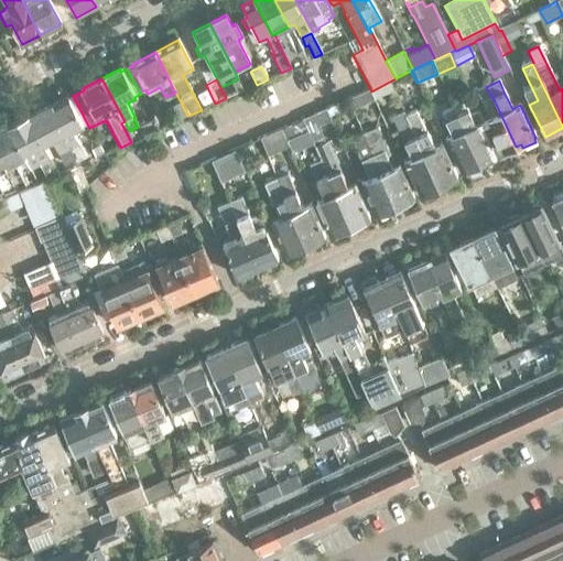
[(491,97),(486,87),(476,92),(489,119),(482,122),(499,159),(509,154),(511,149),(516,147),(493,97),(491,97)]
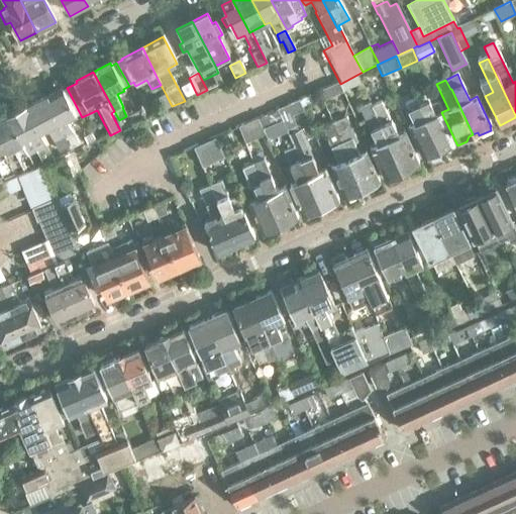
[(68,125),(82,117),(67,88),(62,91),(61,88),(42,98),(70,149),(78,145),(68,125)]
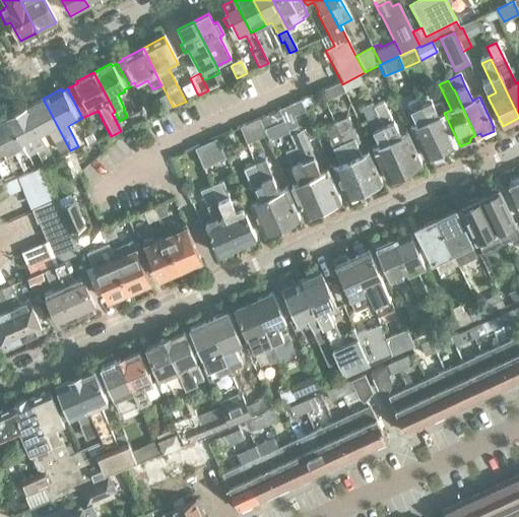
[(328,90),(321,93),(325,104),(333,100),(328,90)]
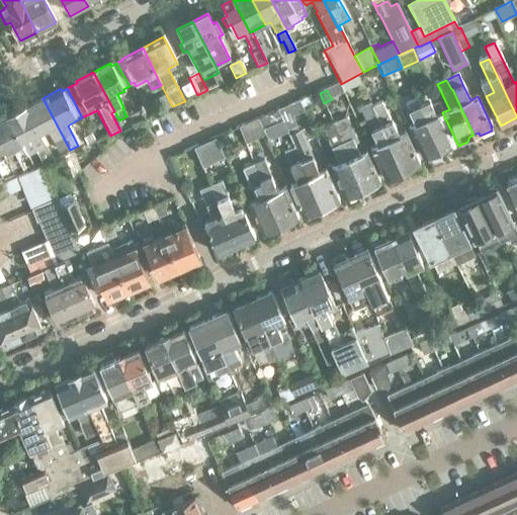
[(162,111),(172,106),(166,94),(156,100),(162,111)]
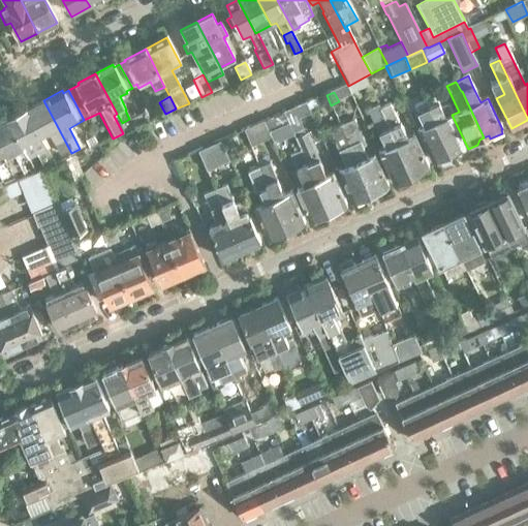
[(440,106),(438,102),(435,96),(425,101),(448,154),(451,153),(453,152),(458,153),(468,149),(452,115),(446,103),(440,106)]
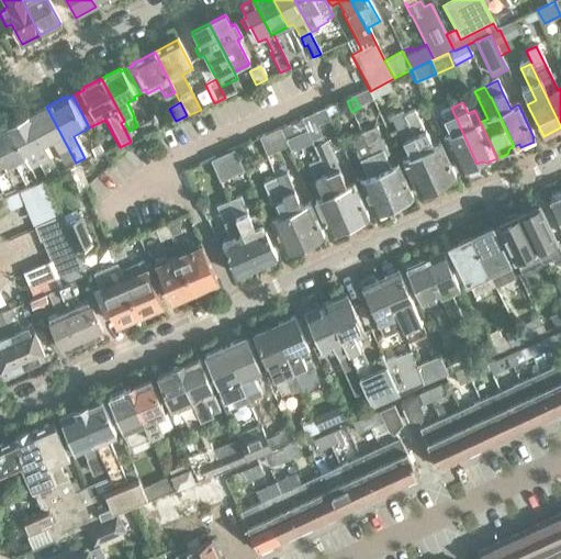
[(78,166),(76,163),(46,107),(26,116),(43,147),(53,142),(60,157),(62,159),(67,171),(78,166)]
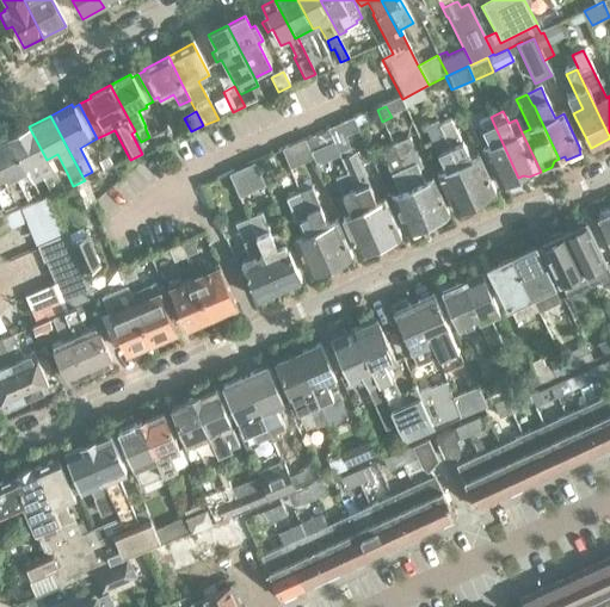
[(505,189),(512,185),(515,179),(518,178),(491,117),(478,123),(491,148),(482,152),(499,186),(505,189)]
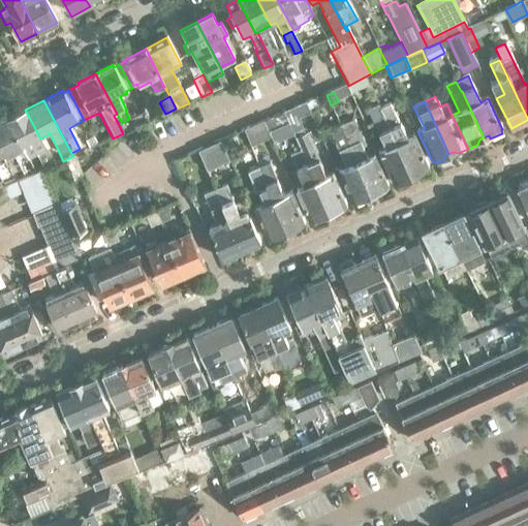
[(406,141),(399,125),(390,104),(379,109),(379,110),(410,176),(428,167),(413,137),(406,141)]
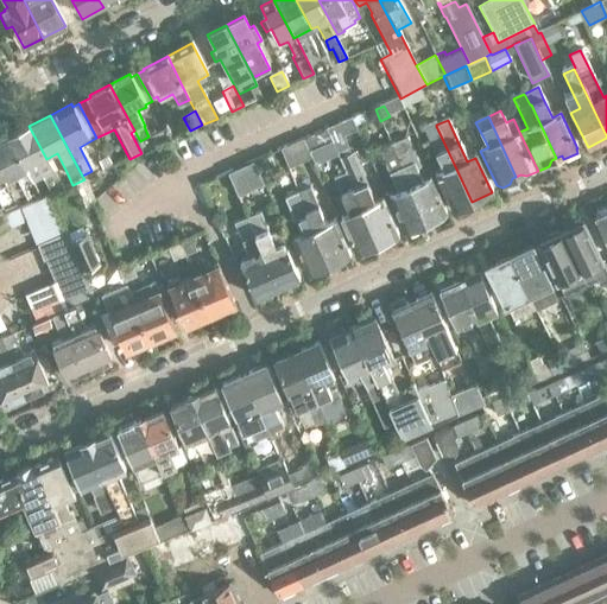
[(456,213),(466,209),(466,205),(472,203),(472,202),(436,126),(436,125),(435,121),(422,127),(444,172),(436,177),(453,211),(454,211),(456,213)]
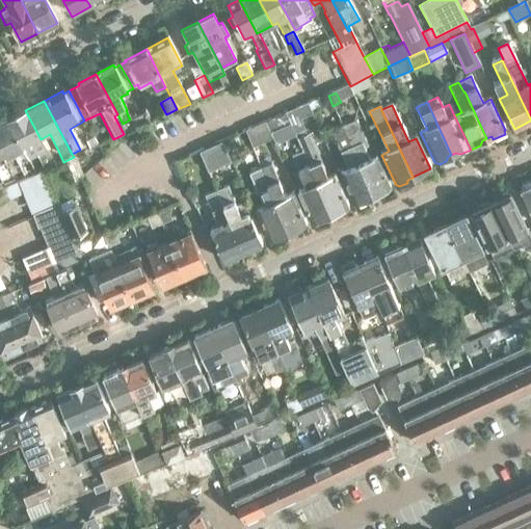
[(30,143),(38,159),(45,170),(53,167),(55,166),(41,139),(25,110),(7,120),(22,148),(30,143)]
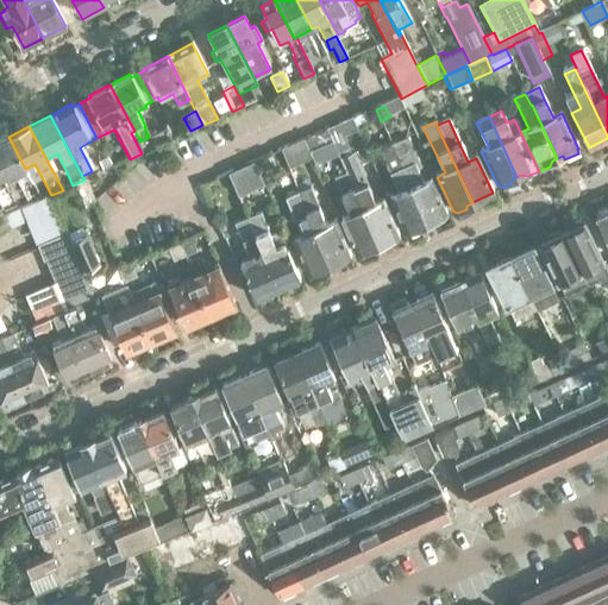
[(144,153),(173,139),(167,127),(149,137),(140,142),(138,143),(143,150),(144,153)]
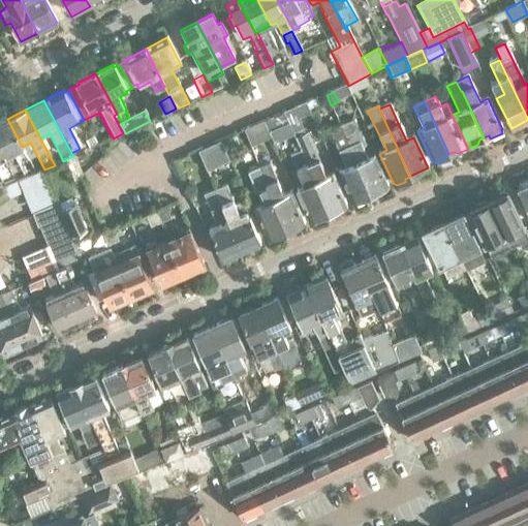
[(404,117),(409,128),(414,125),(409,114),(404,117)]
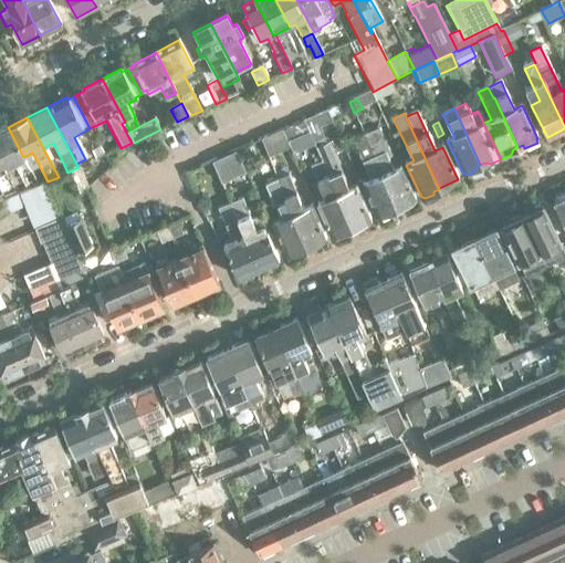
[(288,144),(309,134),(304,123),(282,133),(288,144)]
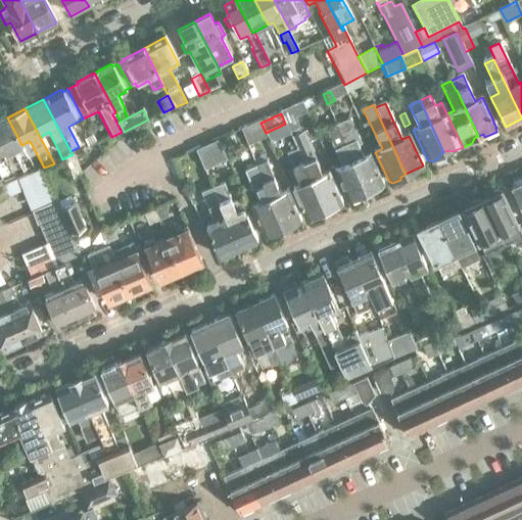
[(17,157),(26,153),(21,145),(7,117),(0,122),(0,148),(14,176),(27,171),(24,166),(21,167),(17,157)]
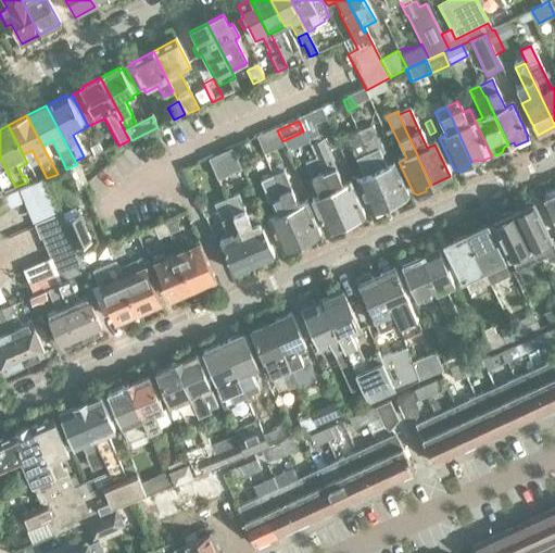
[(386,167),(380,155),(385,153),(373,126),(356,133),(389,205),(395,202),(399,203),(405,201),(406,198),(408,197),(394,164),(386,167)]
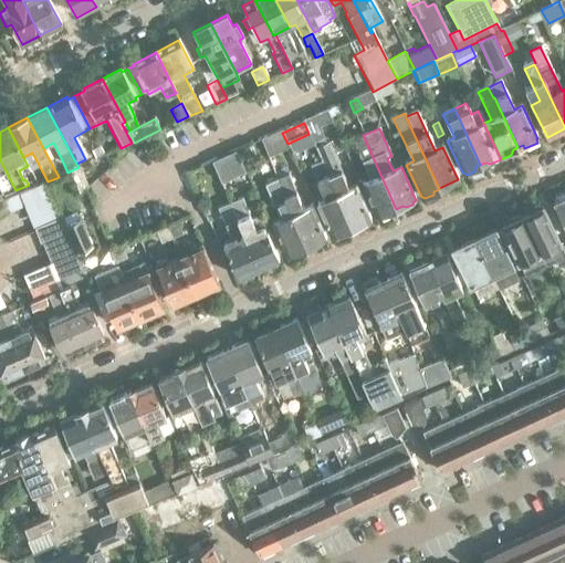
[(382,218),(388,216),(389,211),(396,209),(363,135),(352,139),(354,145),(363,164),(369,181),(362,185),(376,218),(378,217),(382,218)]
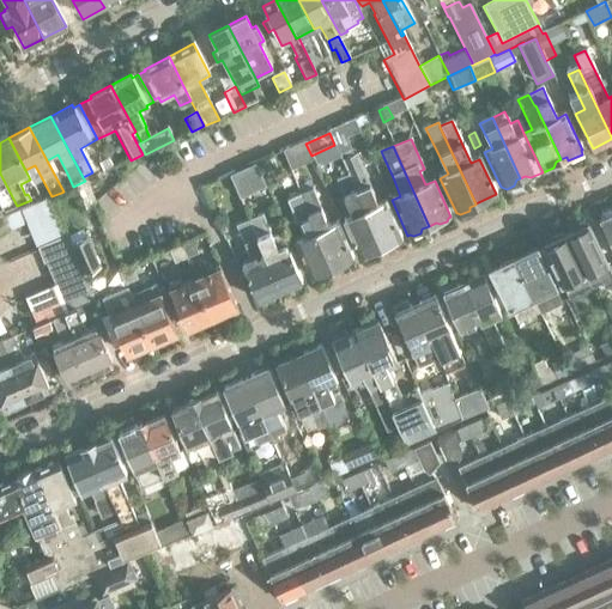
[(353,153),(341,158),(349,175),(347,175),(380,248),(387,244),(391,245),(398,242),(399,239),(401,238),(386,202),(376,207),(367,187),(369,186),(353,153)]
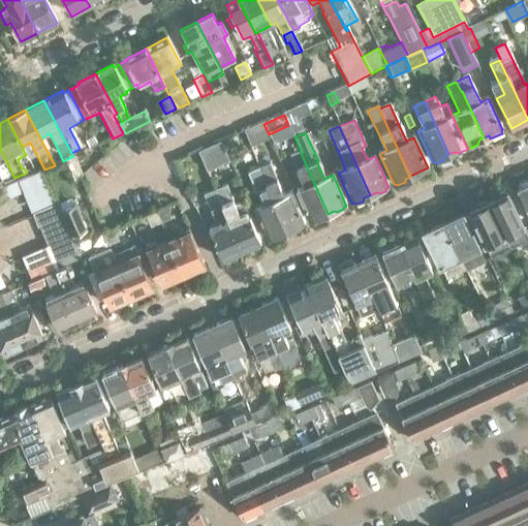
[(206,173),(217,167),(227,163),(219,145),(197,154),(206,173)]
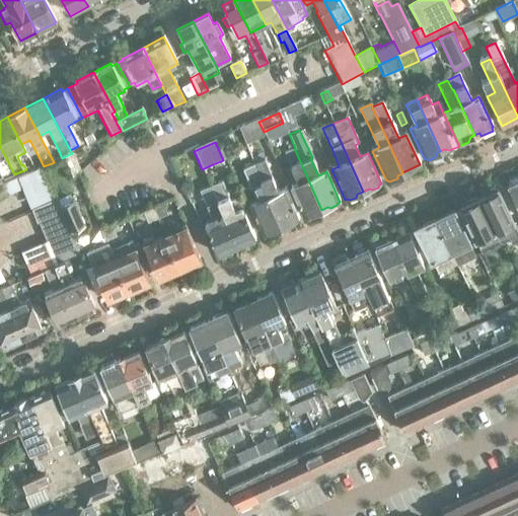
[(277,195),(270,178),(270,177),(272,176),(259,145),(247,150),(253,164),(252,165),(260,182),(271,205),(281,228),(282,228),(287,225),(290,226),(296,224),(297,221),(298,220),(285,191),(277,195)]
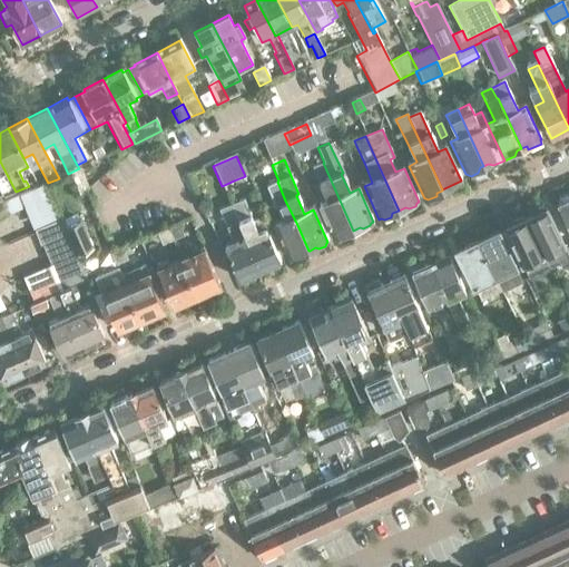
[(16,192),(0,162),(0,186),(5,196),(16,192)]
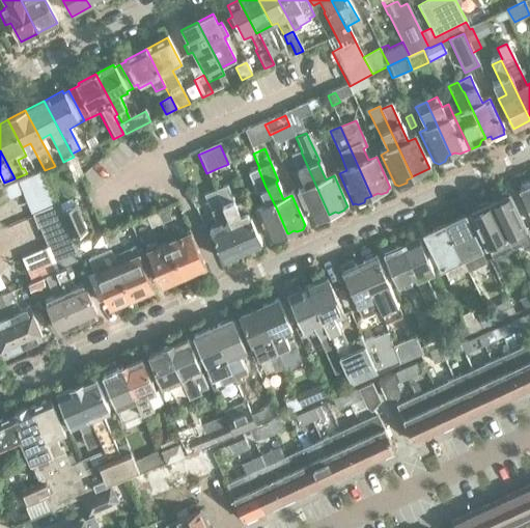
[(315,223),(323,220),(324,218),(329,215),(301,151),(290,157),(298,172),(298,173),(305,189),(298,192),(311,223),(312,222),(315,223)]
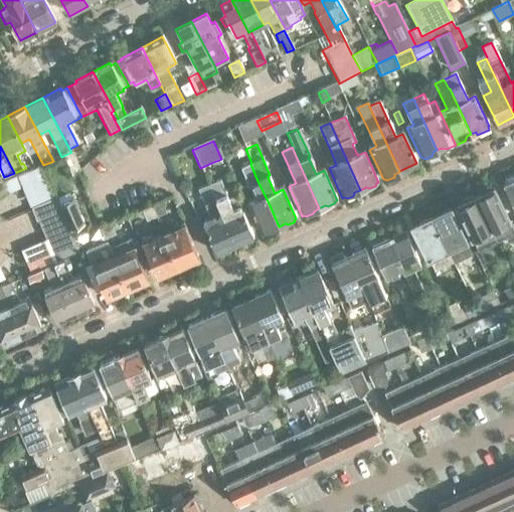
[(73,151),(71,152),(61,157),(61,158),(63,157),(71,177),(80,169),(73,151)]
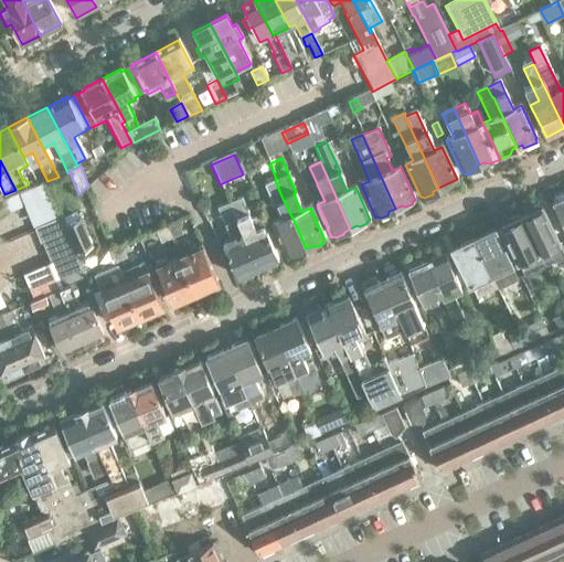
[(56,178),(48,181),(45,182),(61,215),(70,212),(68,208),(70,207),(56,178)]
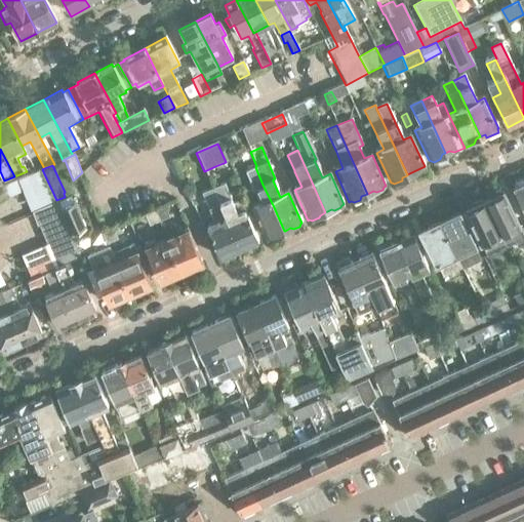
[(263,185),(255,167),(244,171),(259,206),(252,209),(266,239),(268,238),(271,239),(277,236),(278,234),(284,231),(274,207),(263,185)]
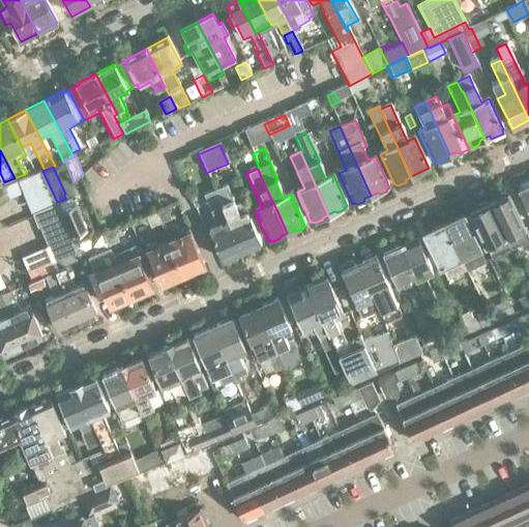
[(226,185),(213,192),(241,253),(248,250),(252,251),(258,247),(259,245),(261,244),(245,208),(237,202),(234,204),(226,185)]
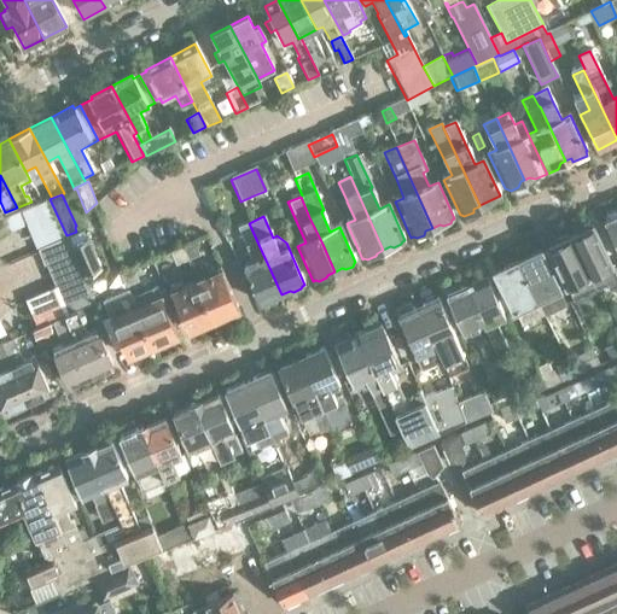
[(616,216),(604,222),(616,249),(616,216)]
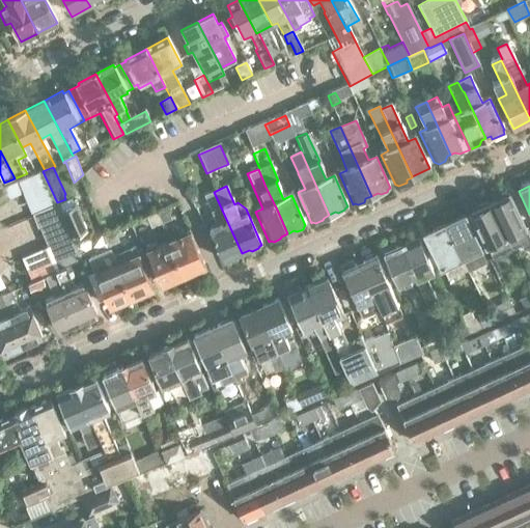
[(242,253),(214,192),(202,196),(216,228),(208,231),(222,261),(242,253)]
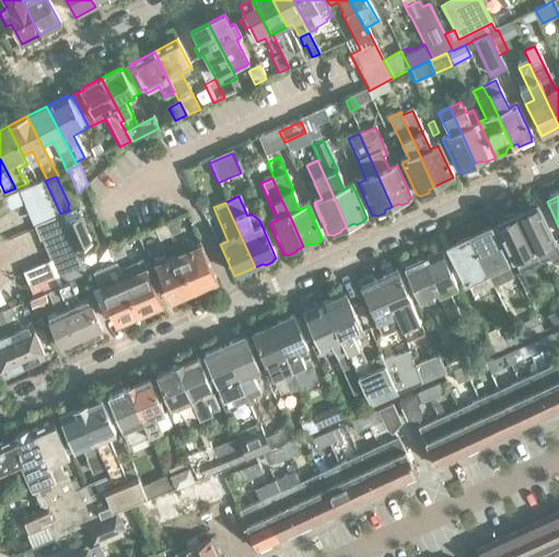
[(558,259),(558,254),(536,206),(516,216),(538,264),(549,258),(551,264),(558,259)]
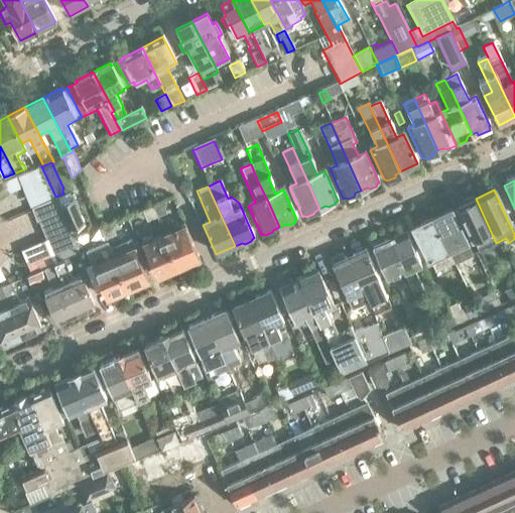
[(58,204),(77,250),(89,244),(82,227),(86,226),(74,198),(58,204)]
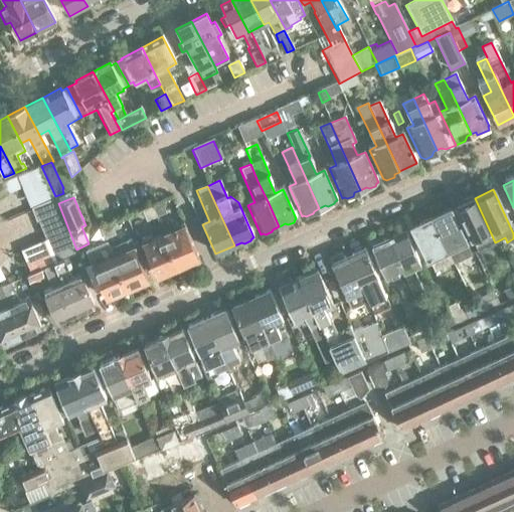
[(471,237),(478,250),(483,263),(491,259),(486,246),(495,242),(475,198),(456,207),(471,237)]
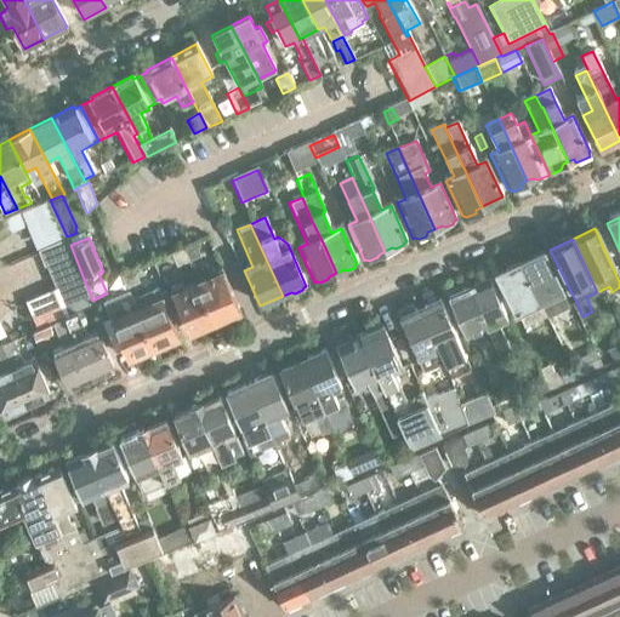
[(95,306),(92,301),(70,245),(68,240),(45,250),(52,264),(45,267),(56,290),(26,303),(37,331),(50,325),(52,324),(66,319),(95,306)]
